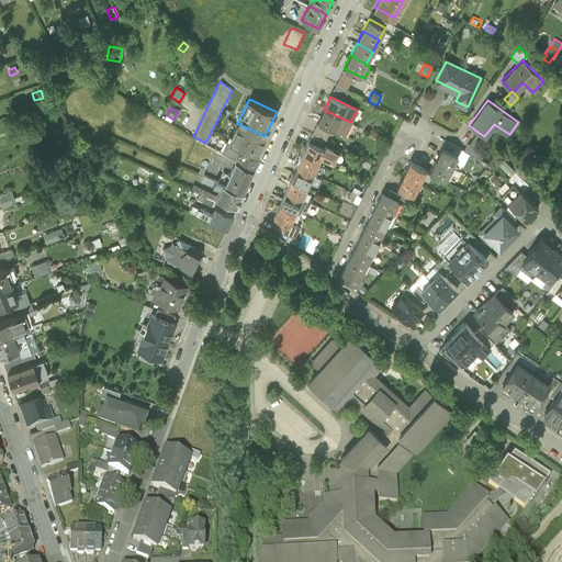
[(344,135),(350,122),(324,110),(317,122),(330,128),(344,135)]
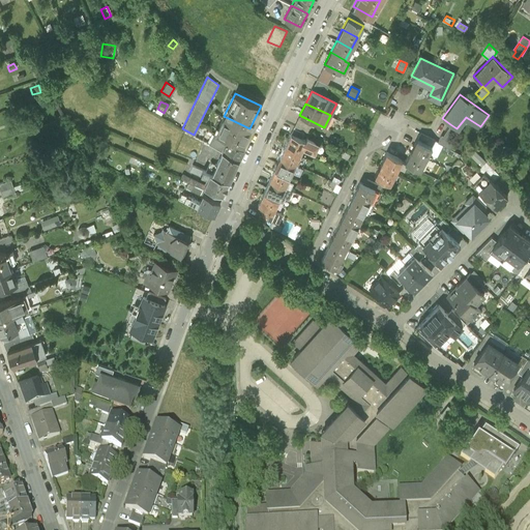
[(312,121),(299,115),(294,125),(306,131),(312,121)]
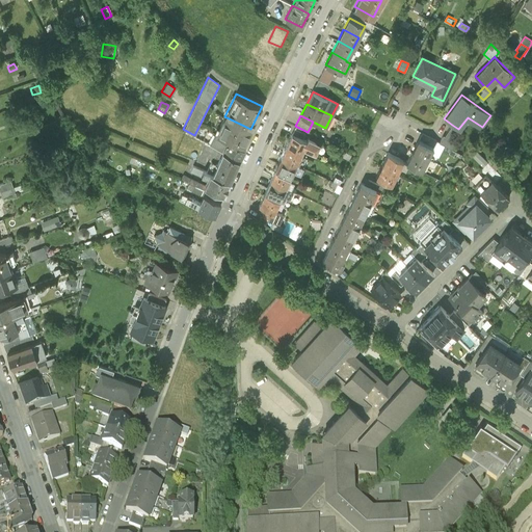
[(243,147),(250,129),(224,116),(216,133),(229,139),(243,147)]
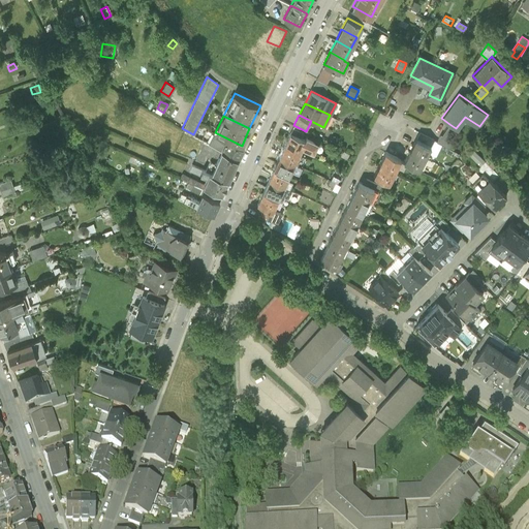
[(448,139),(456,128),(449,124),(441,135),(440,134),(436,141),(449,148),(453,144),(448,139)]
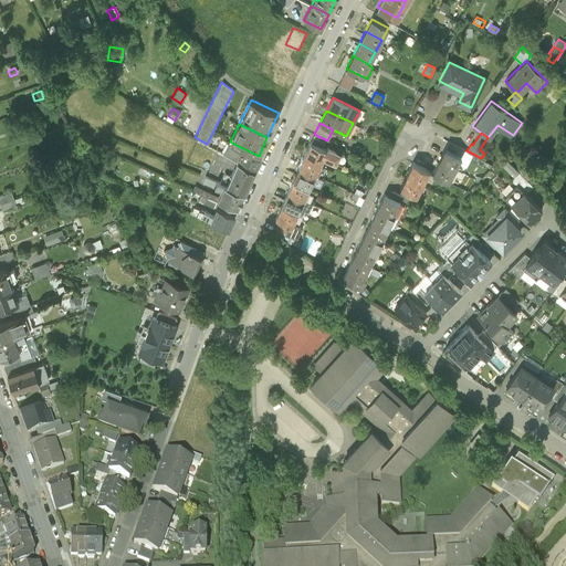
[(314,137),(311,144),(323,148),(325,144),(314,137)]
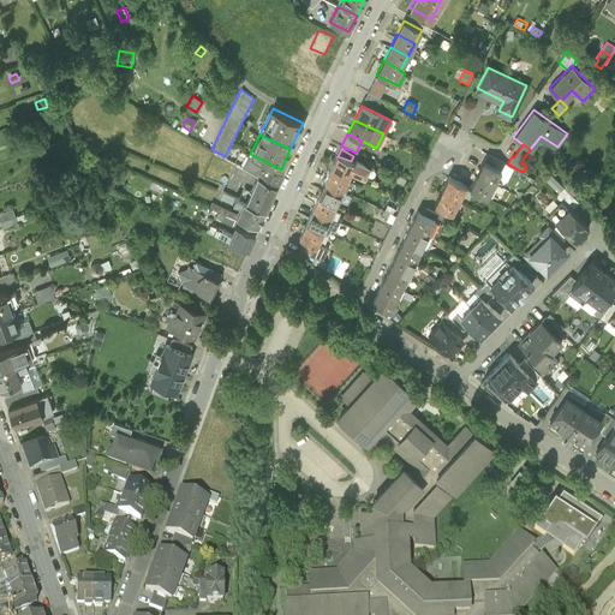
[(487,153),(483,161),(500,169),(505,162),(487,153)]
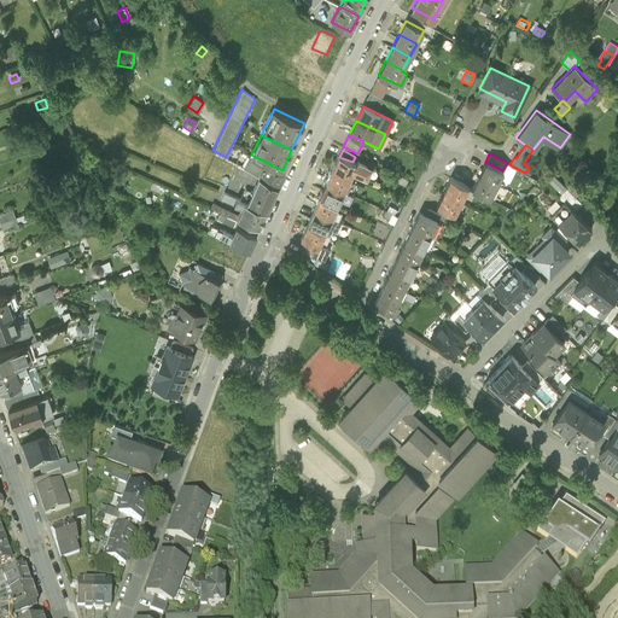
[(245,168),(258,175),(278,185),(285,173),(264,163),(266,162),(251,155),(245,168)]
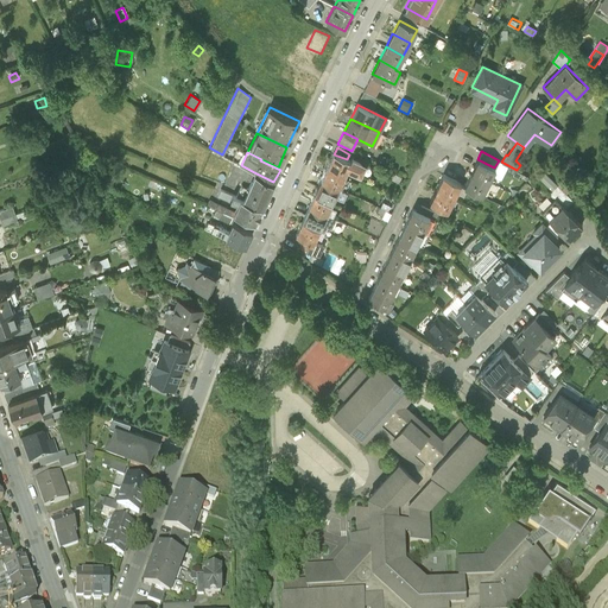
[(334,153),(328,166),(346,175),(348,169),(352,162),(350,162),(347,159),(334,154),(334,153)]
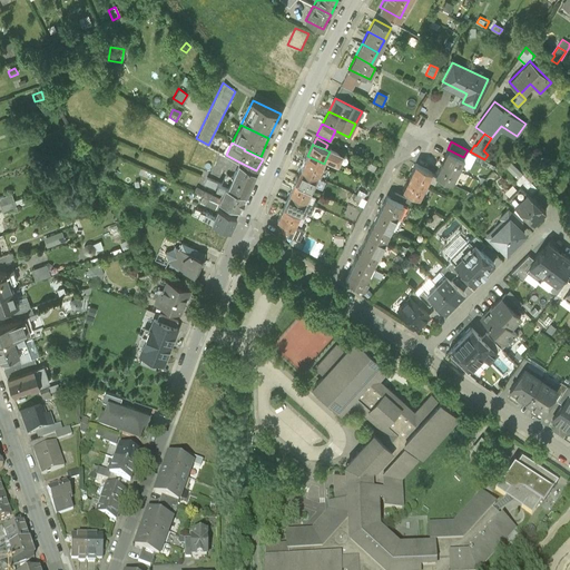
[(330,149),(328,151),(330,151),(326,158),(338,164),(342,155),(330,149)]
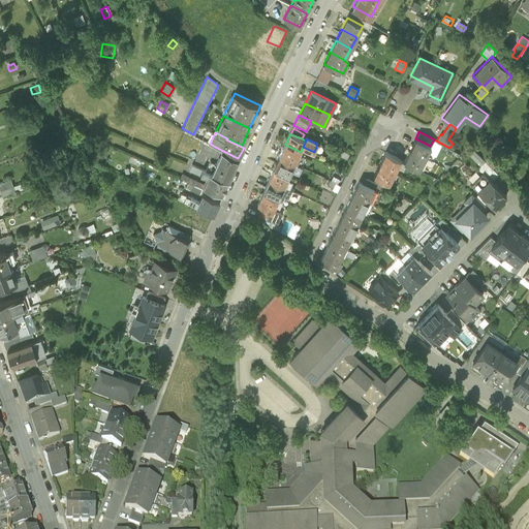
[(409,150),(425,157),(430,146),(415,138),(409,150)]
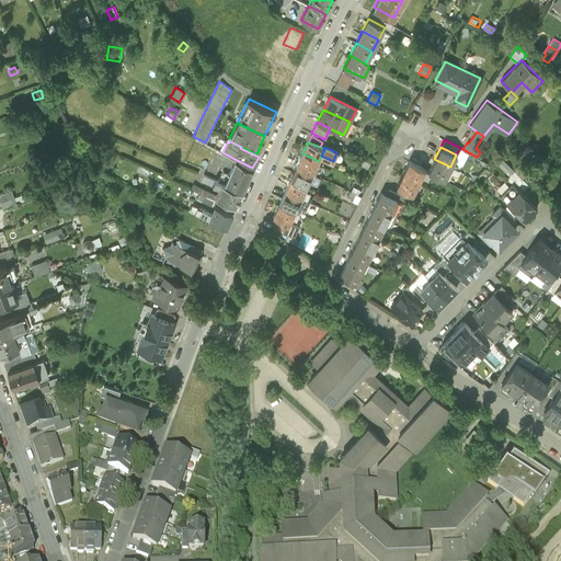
[(302,153),(297,165),(312,173),(319,161),(302,153)]
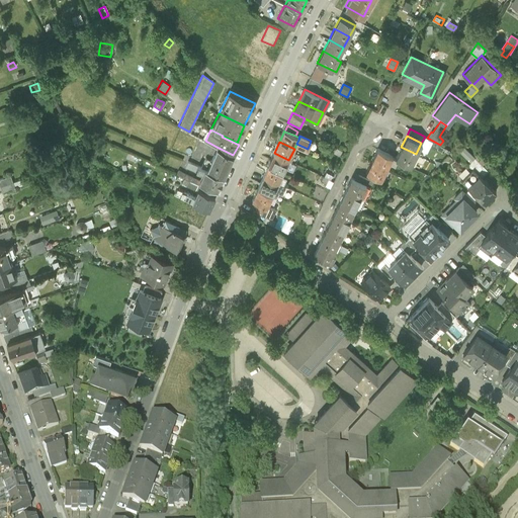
[(468,164),(472,168),(482,177),(488,170),(461,145),(456,150),(469,163),(468,164)]
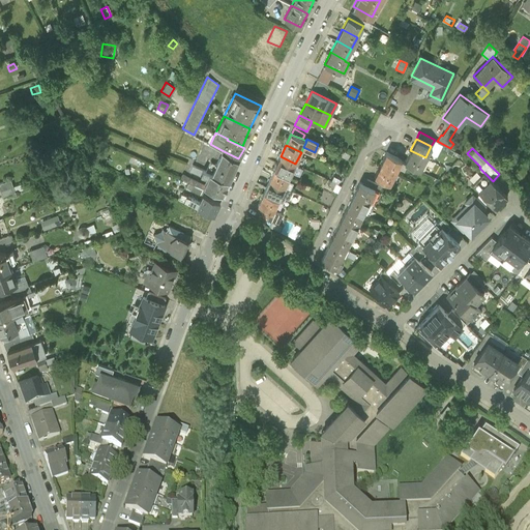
[(228,180),(238,158),(222,150),(216,165),(210,163),(206,171),(228,180)]
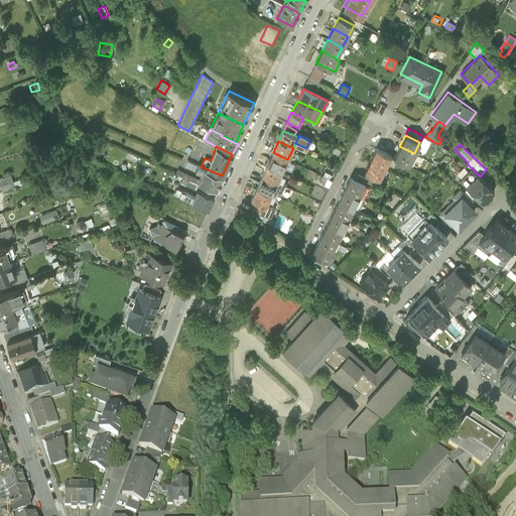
[(414,153),(399,146),(393,157),(408,164),(414,153)]
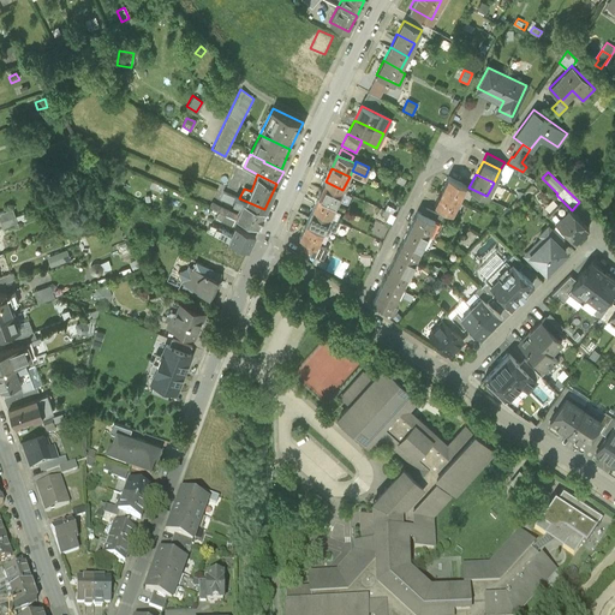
[(441,190),(458,198),(465,185),(448,177),(441,190)]
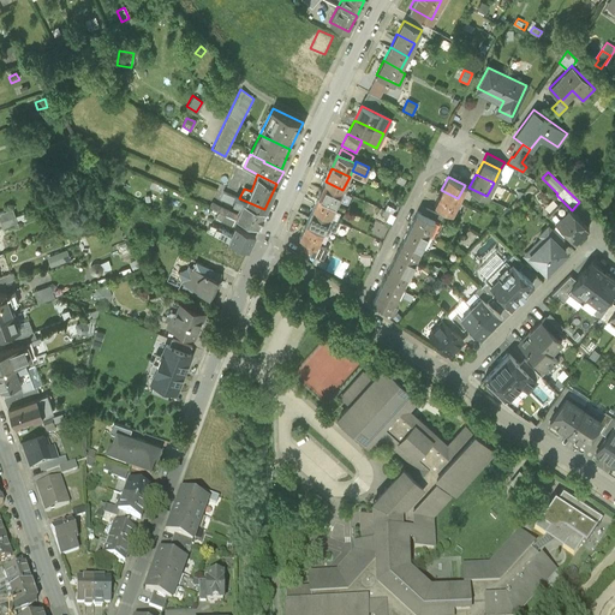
[(326,181),(320,195),(336,203),(342,190),(326,181)]
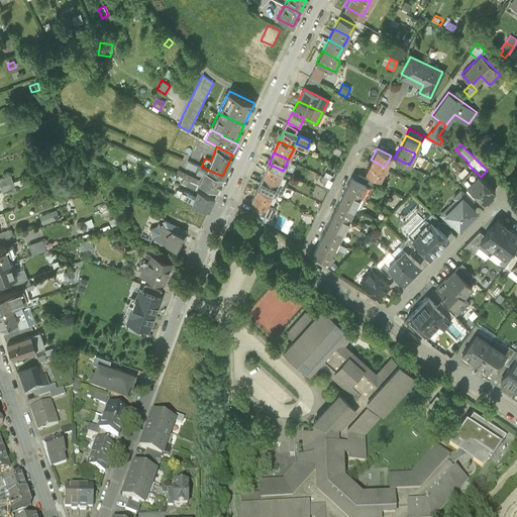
[(385,167),(371,160),(365,171),(380,179),(385,167)]
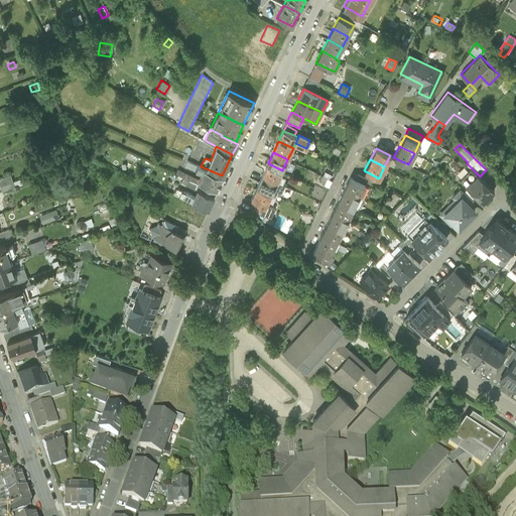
[(217,188),(222,175),(201,166),(186,160),(184,165),(202,172),(200,178),(184,172),(177,168),(175,172),(205,185),(206,183),(217,188)]
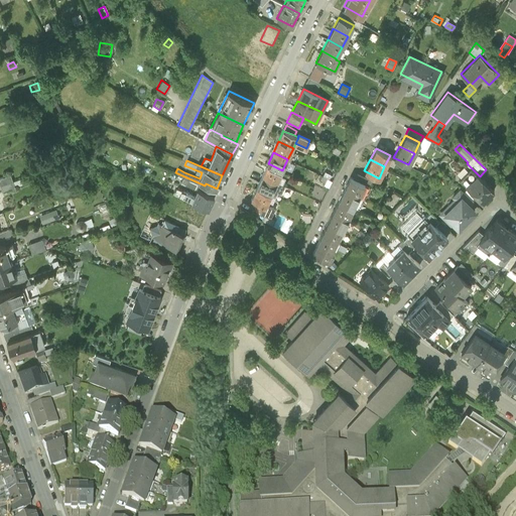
[(268,163),(262,174),(282,184),(285,177),(280,175),(282,170),(268,163)]
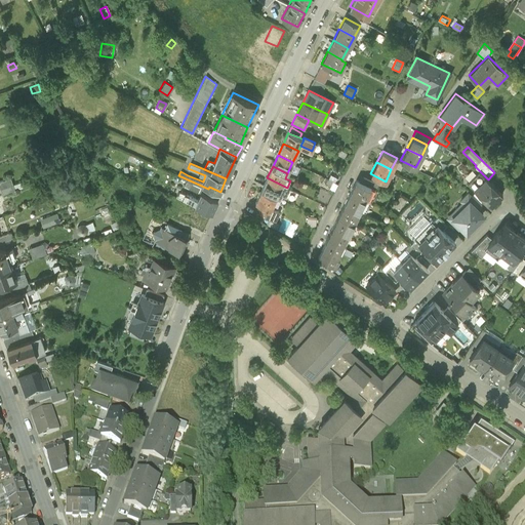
[(479,170),(468,183),(476,191),(484,198),(487,202),(491,206),(502,194),(493,185),(488,179),(479,170)]
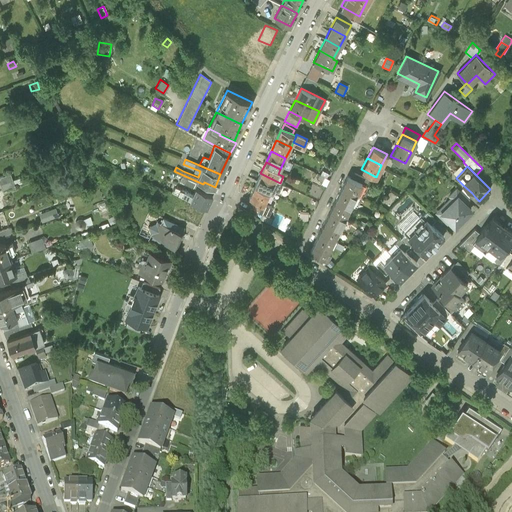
[(260,173),(255,185),(270,192),(273,194),(276,189),(279,191),(282,184),(280,183),(260,173)]
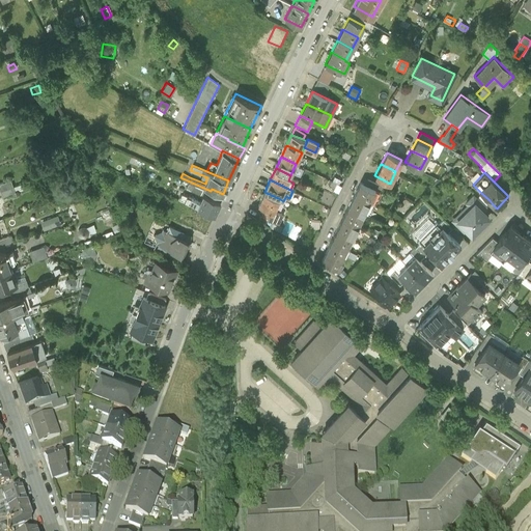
[(367,179),(365,185),(380,192),(383,187),(367,179)]
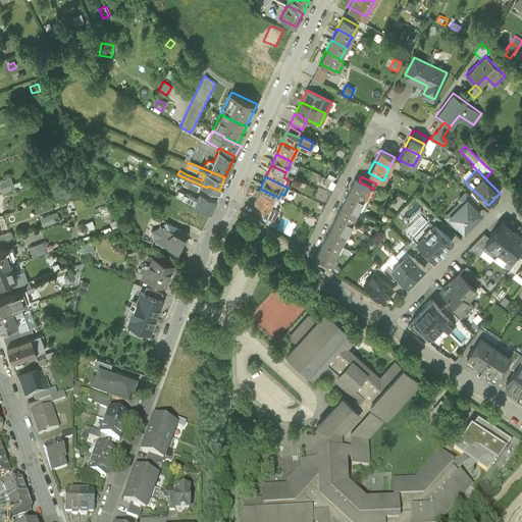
[(11,177),(0,180),(0,184),(3,194),(15,190),(14,189),(13,184),(11,177)]
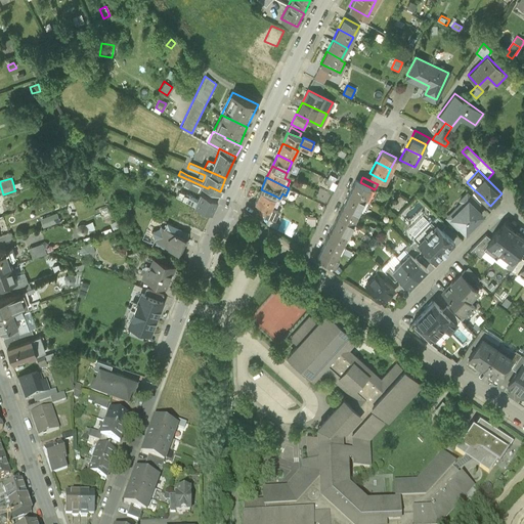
[(337,184),(326,179),(323,183),(330,186),(329,188),(334,190),(337,184)]
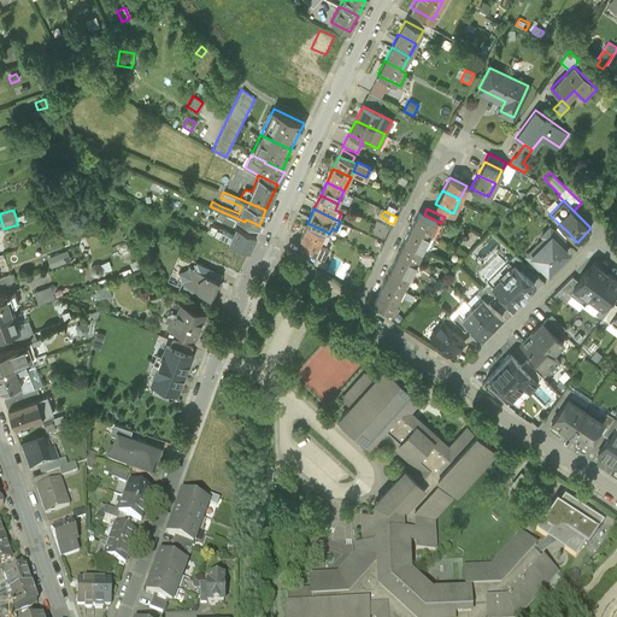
[(418,212),(411,225),(436,238),(444,224),(441,223),(424,215),(418,212)]
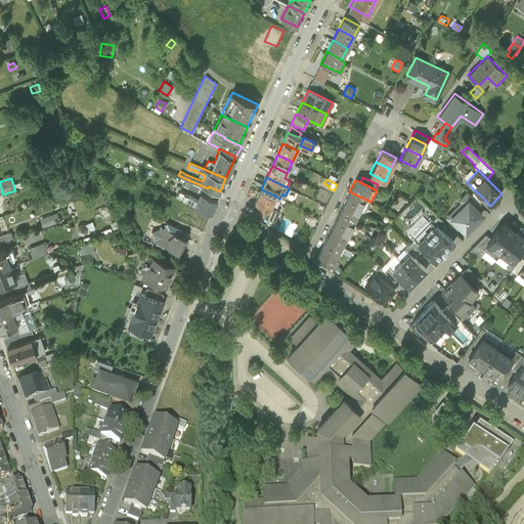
[(271,207),(276,197),(261,189),(255,202),(262,205),(270,209),(271,207)]
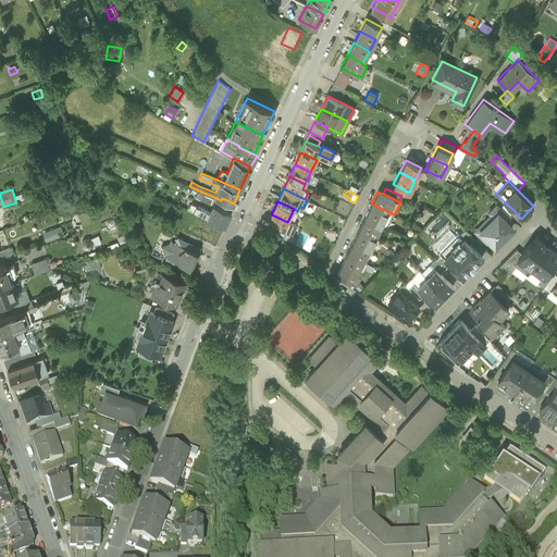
[(224,225),(231,211),(213,203),(209,211),(190,202),(187,209),(209,218),(224,225)]
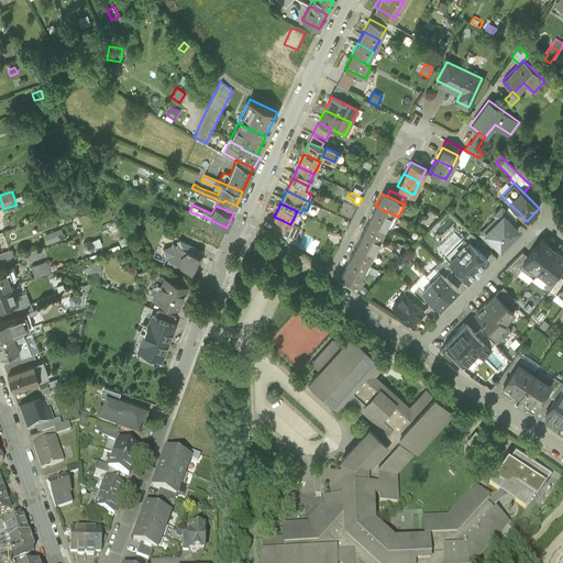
[(514,218),(519,212),(510,205),(506,210),(514,218)]
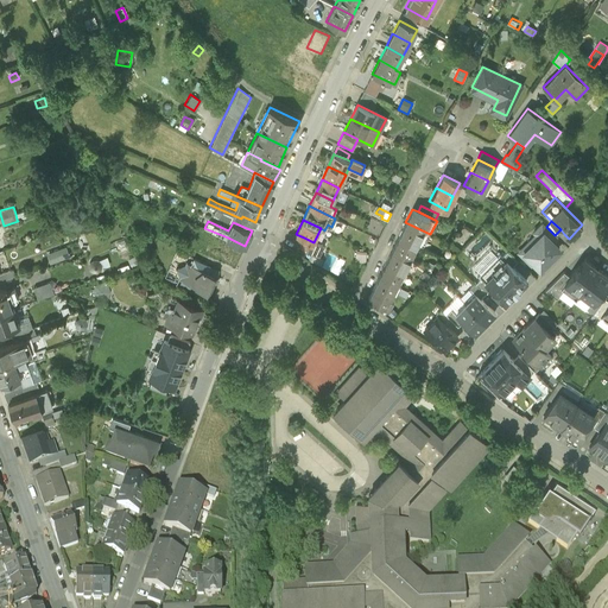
[(405,222),(399,235),(416,244),(423,247),(430,234),(405,222)]
